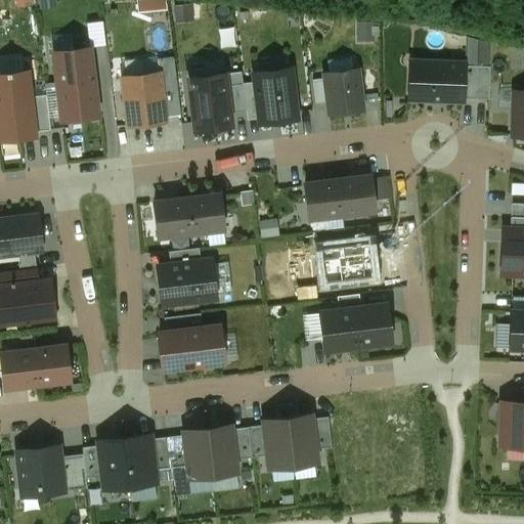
[(374,25),(359,25),(359,38),(374,38),(374,25)]
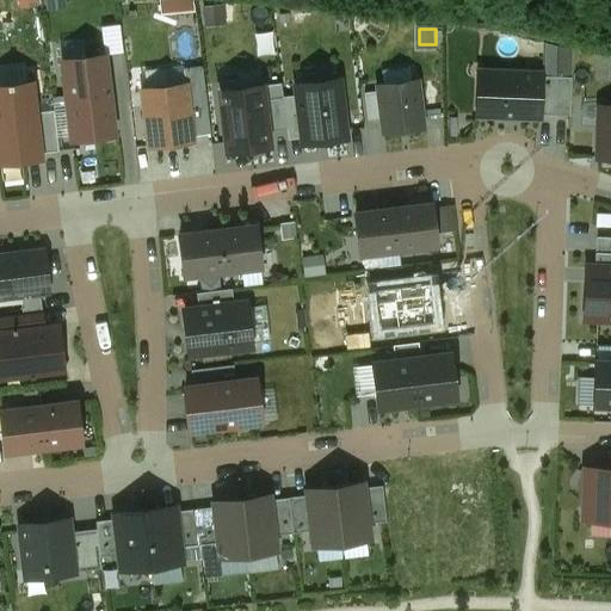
[(62,61),(67,102),(110,96),(105,56),(62,61)]
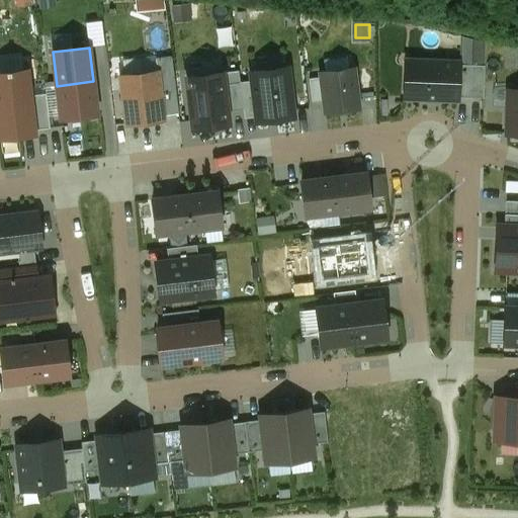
[(156,59),(158,72),(158,80),(174,78),(172,57),(156,59)]
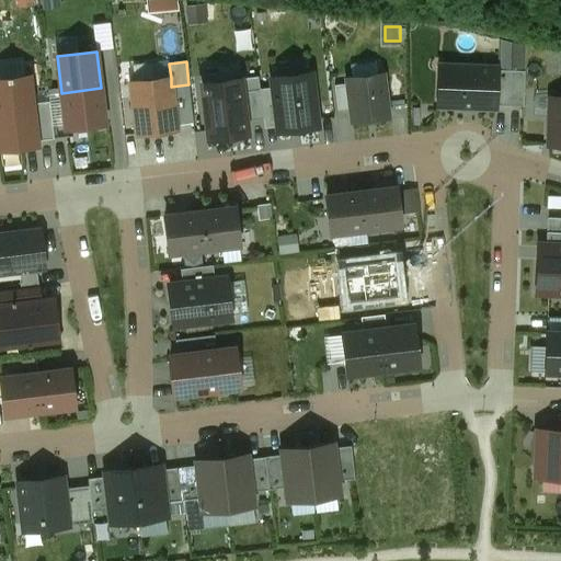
[(496,69),(439,67),(438,106),(459,107),(459,109),(461,109),(461,107),(472,107),(472,109),(474,109),(474,107),(495,109),(495,106),(496,71),(496,69)]
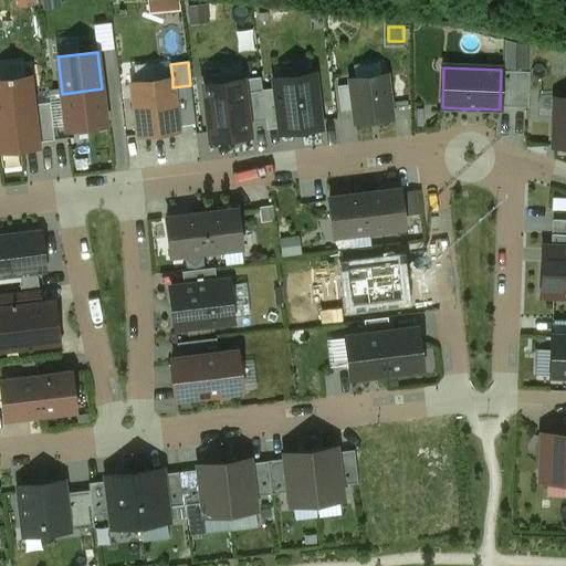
[(530,73),(501,72),(500,107),(528,108),(530,73)]
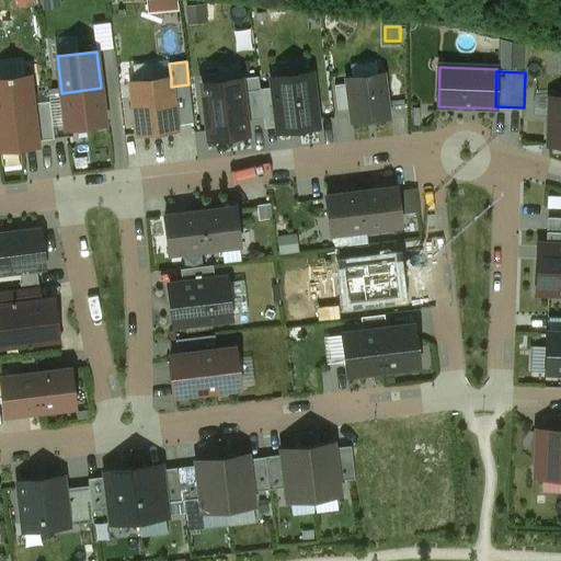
[(260,90),(261,90),(262,105),(275,103),(278,127),(278,132),(318,127),(311,75),(272,79),(273,88),(260,90)]
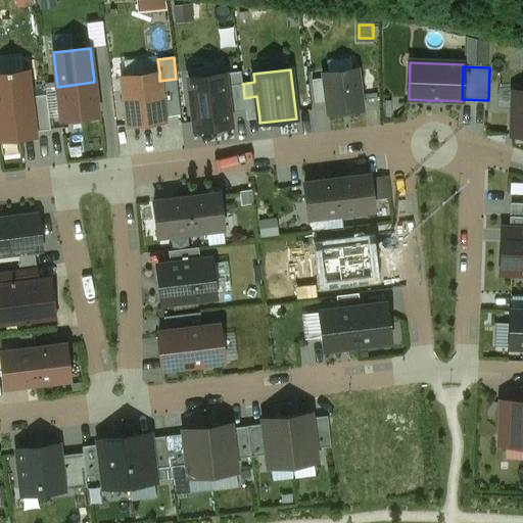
[(324,74),(325,79),(327,102),(329,114),(363,110),(358,69),(324,74)]
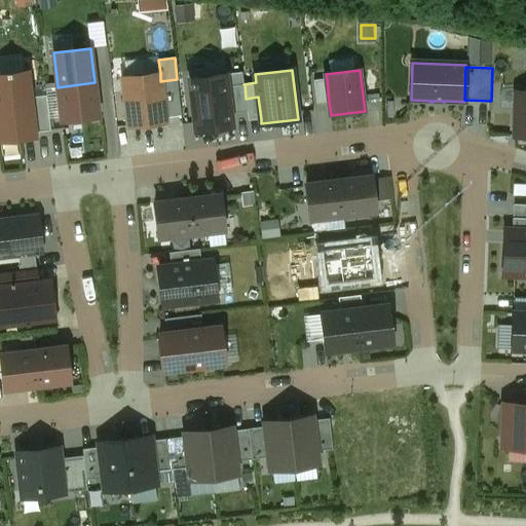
[(10,72),(7,73),(7,74),(0,74),(0,141),(35,137),(35,133),(31,98),(28,71),(10,73),(10,72)]
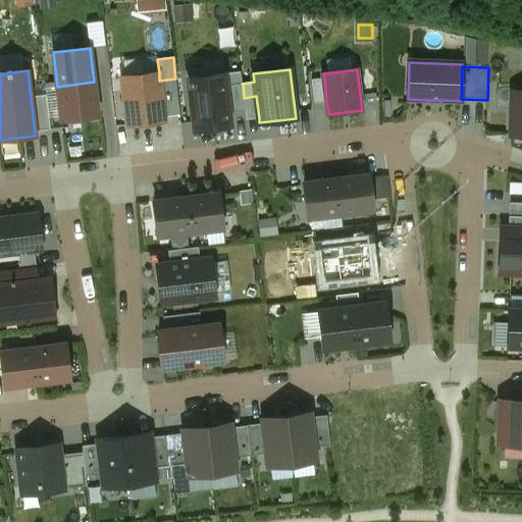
[(164,117),(159,81),(159,72),(122,76),(127,125),(165,121),(164,117)]
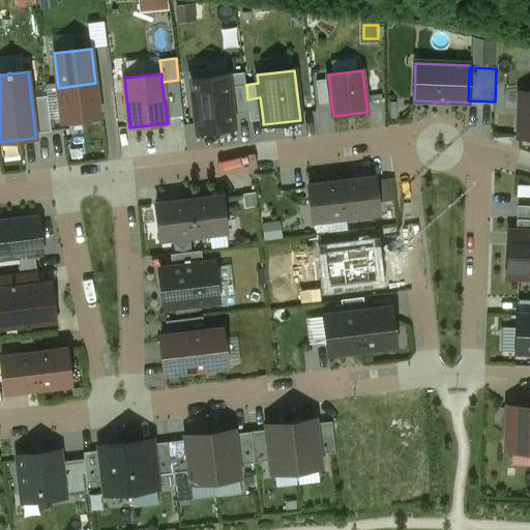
[(233,114),(230,87),(228,75),(192,79),(198,133),(234,127),(233,114)]
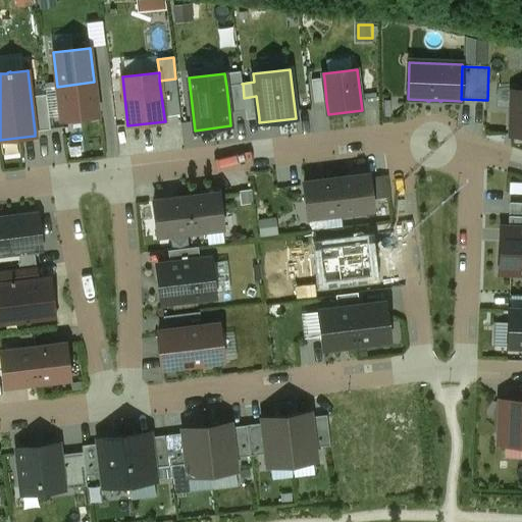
[(175,79),(159,81),(164,117),(180,115),(175,79)]
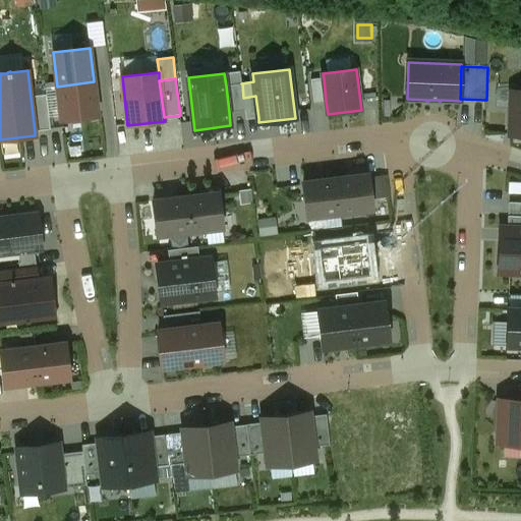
[(326,102),(324,78),(311,79),(313,103),(326,102)]
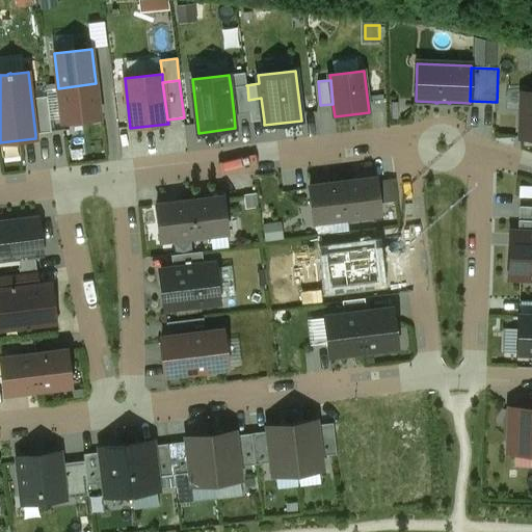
[(96,83),(58,88),(59,88),(60,99),(62,118),(63,122),(100,117),(96,83)]
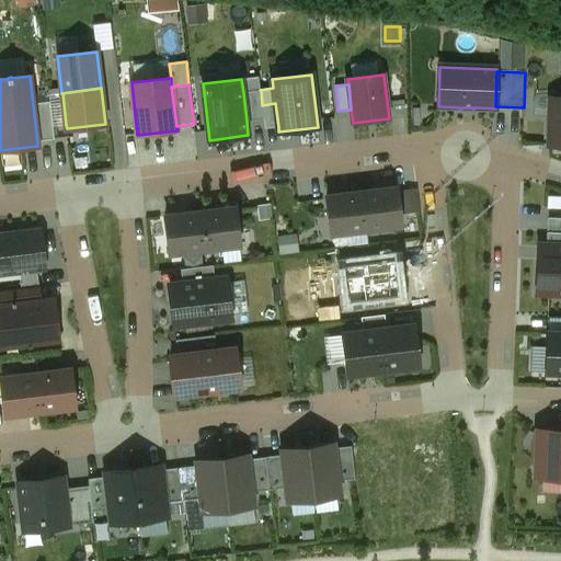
[(261,90),(243,92),(247,121),(264,119),(262,105),(261,90)]
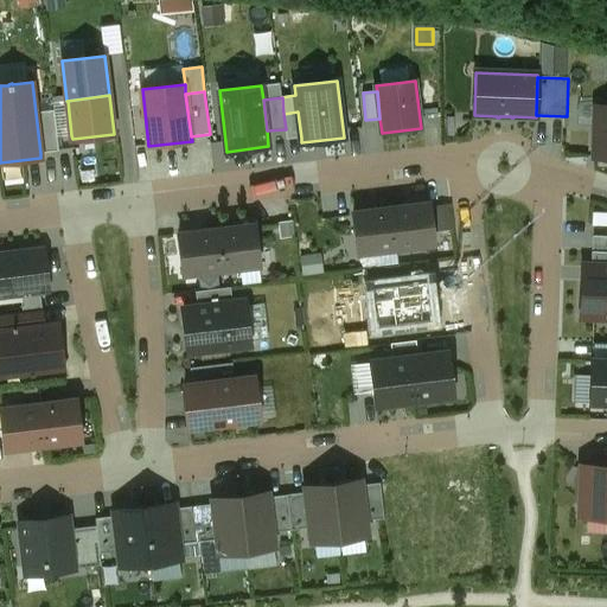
[(69,113),(68,101),(53,103),(55,114),(69,113)]
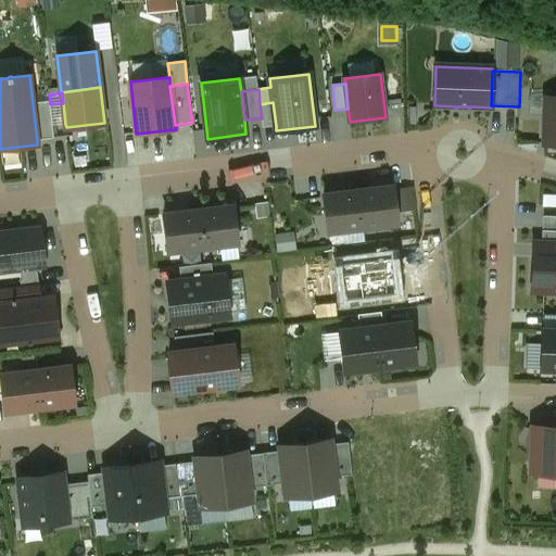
[(555,98),(547,98),(545,144),(555,144),(555,98)]
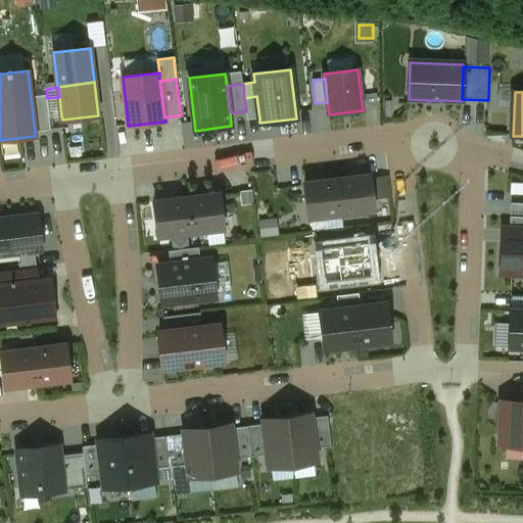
[(46,95),(31,97),(35,132),(50,130),(46,95)]
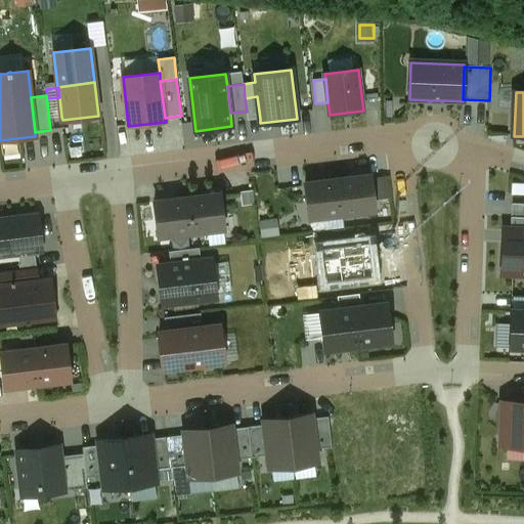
[(370,175),(338,179),(343,216),(361,214),(361,212),(376,210),(370,175)]
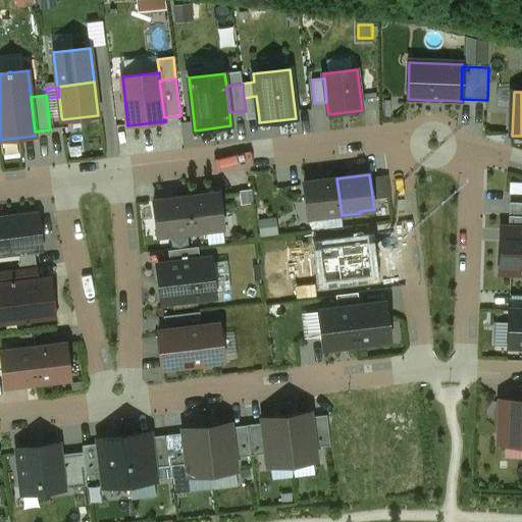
[(386,176),(372,178),(375,198),(388,197),(386,176)]
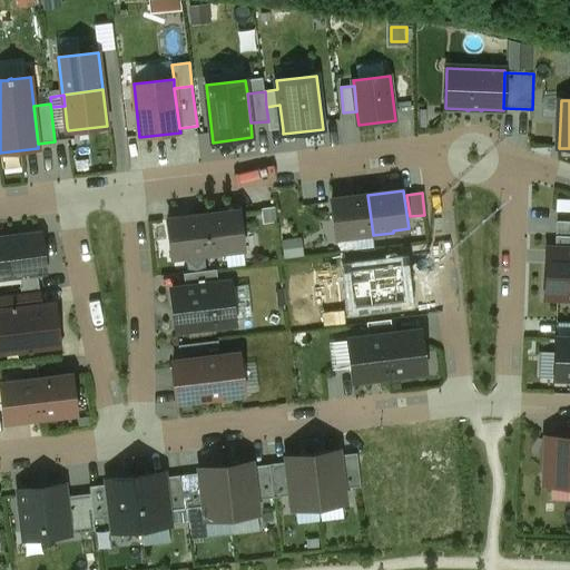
[(367,195),(332,199),(337,237),(352,236),(352,237),(373,235),(367,195)]
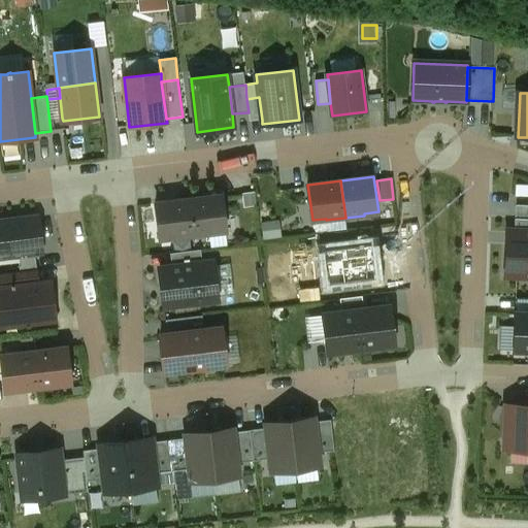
[(189,199),(193,236),(212,234),(212,232),(226,231),(222,196),(189,199)]
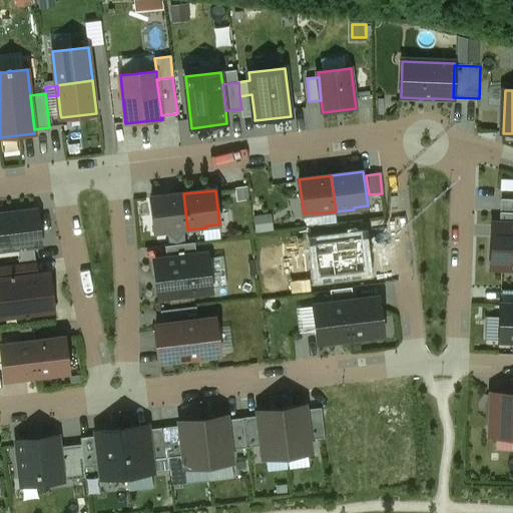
[(168,231),(187,229),(183,193),(151,197),(156,231),(168,230),(168,231)]
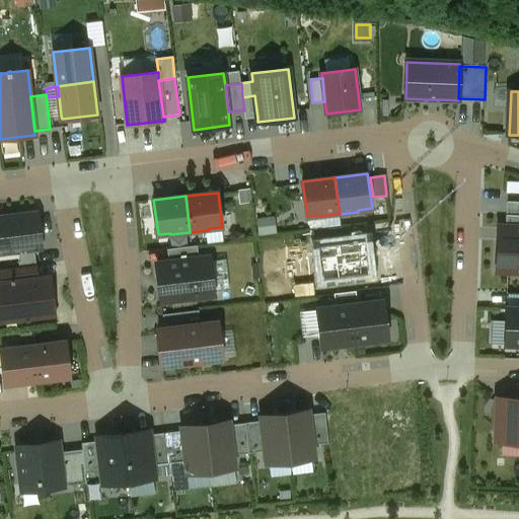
[(0,252),(18,250),(32,249),(42,248),(38,214),(0,218),(0,252)]
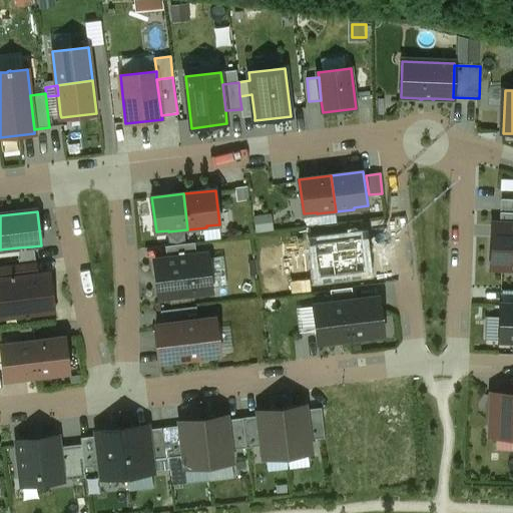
[(512,214),(500,215),(501,224),(512,224),(512,214)]
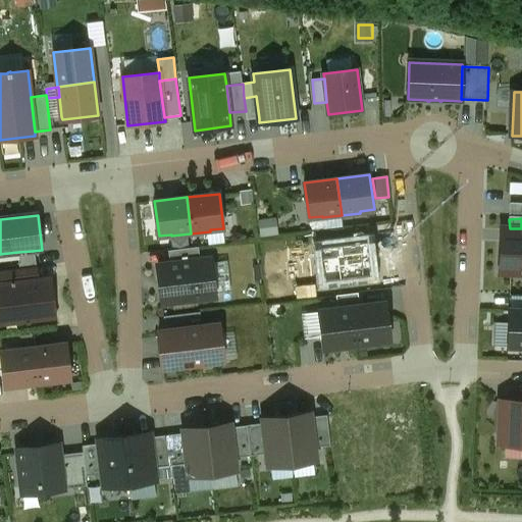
[(274,219),(259,221),(260,237),(276,235),(274,219)]
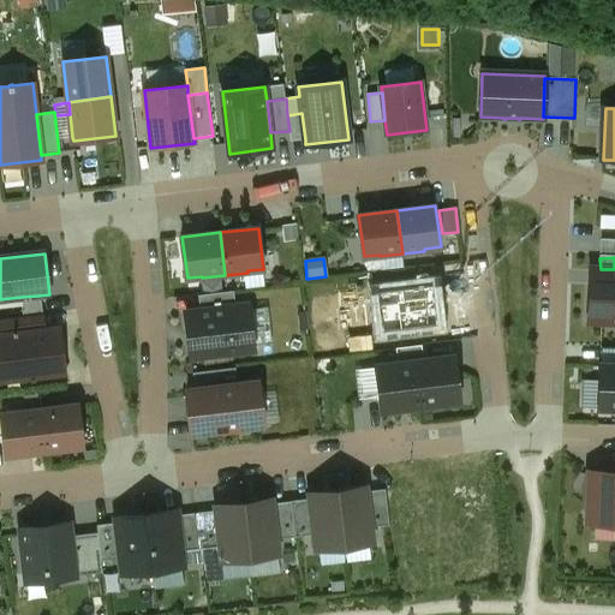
[(614,269),(601,269),(590,269),(590,324),(614,323),(614,269)]
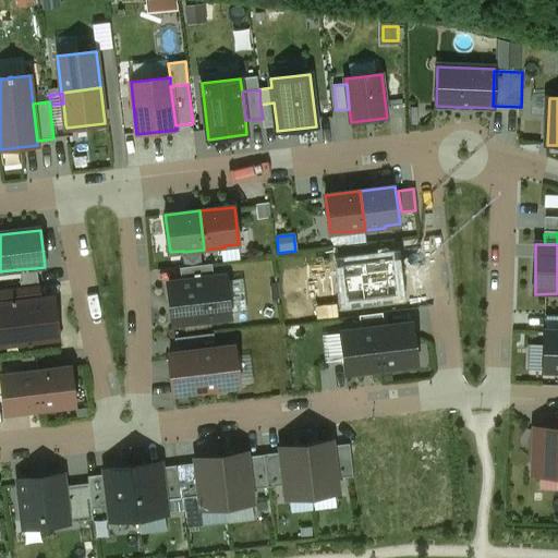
[(211,264),(180,268),(181,283),(214,279),(211,264)]
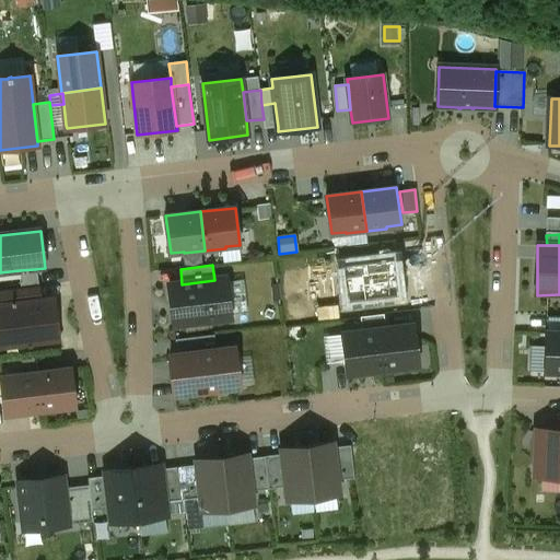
[(35,269),(20,270),(22,288),(37,286),(35,269)]
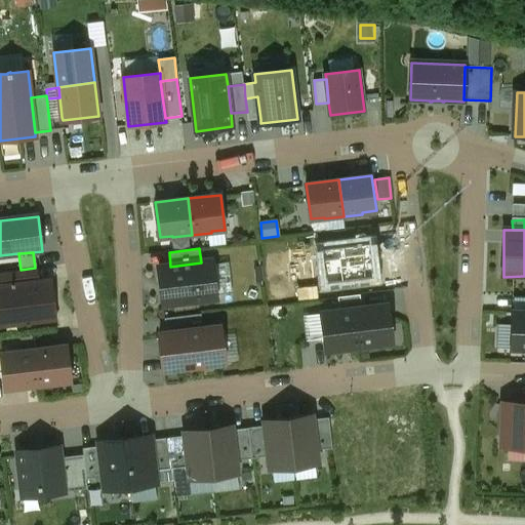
[(170,267),(159,268),(163,305),(216,298),(211,261),(201,263),(170,267)]
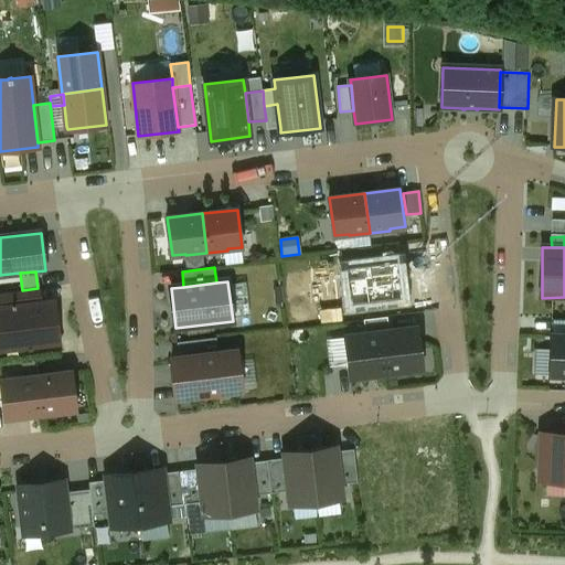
[(2,294),(3,309),(40,305),(38,289),(2,294)]
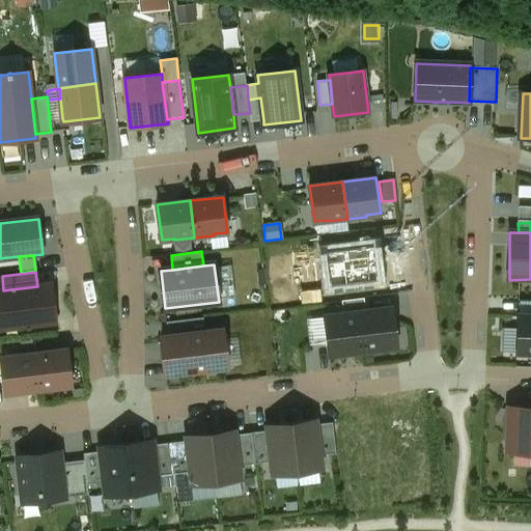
[(3,290),(0,290),(0,328),(55,322),(51,284),(37,286),(3,290)]
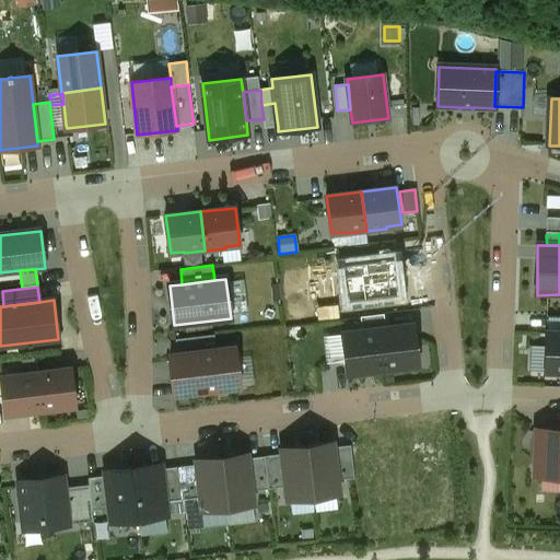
[(361,317),(362,333),(378,330),(386,329),(384,314),(361,317)]
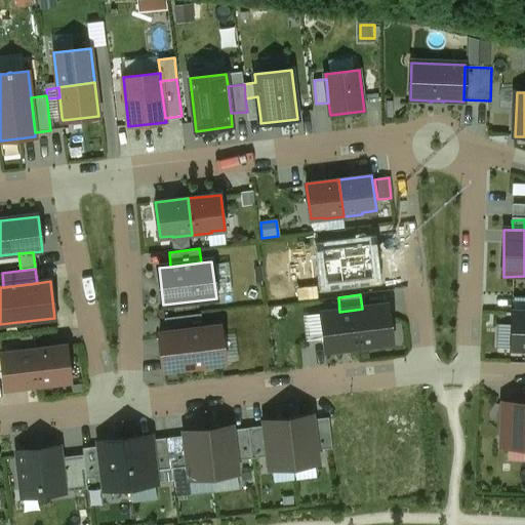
[(524,313),(524,297),(515,297),(515,313),(524,313)]
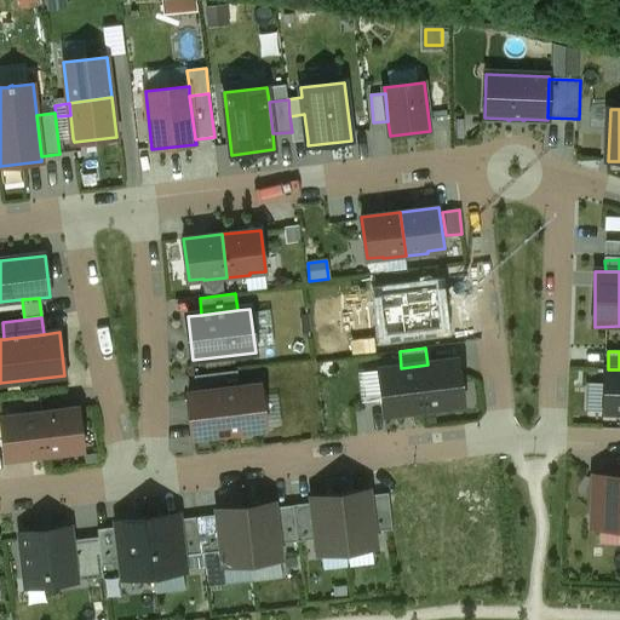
[(428,365),(419,366),(424,409),(463,405),(457,361),(428,365)]
